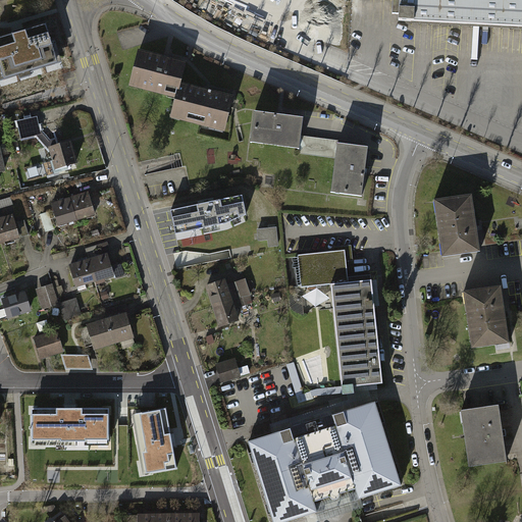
[(521,0),(393,0),(393,14),(399,14),(399,20),(521,27),(521,0)]
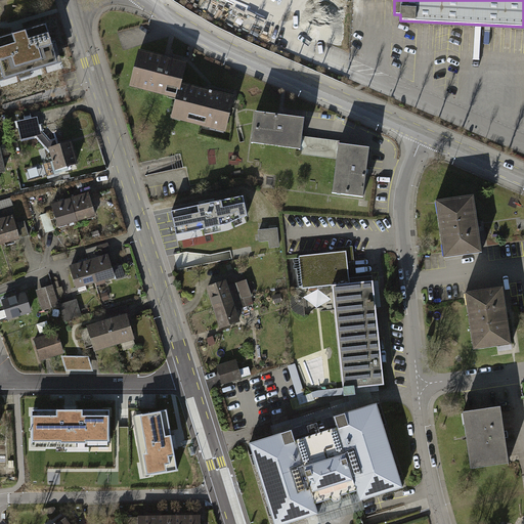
[(46,25),(0,38),(0,67),(1,70),(3,69),(7,80),(19,76),(18,73),(42,66),(43,69),(55,64),(52,53),(55,52),(46,25)]
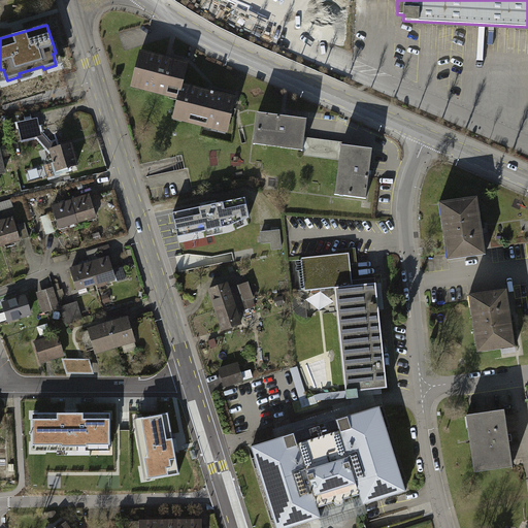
[(188,65),(140,54),(133,81),(149,85),(147,90),(170,95),(171,93),(179,95),(182,86),(188,65)]
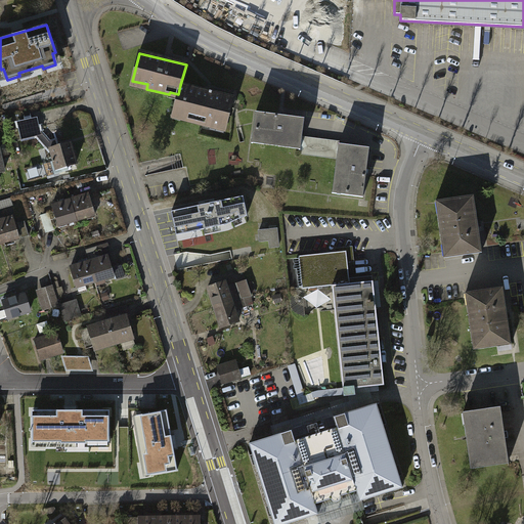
[(210,93),(180,85),(178,94),(173,113),(188,117),(187,120),(211,126),(212,123),(226,126),(233,99),(212,93),(212,92),(210,91),(210,93)]
